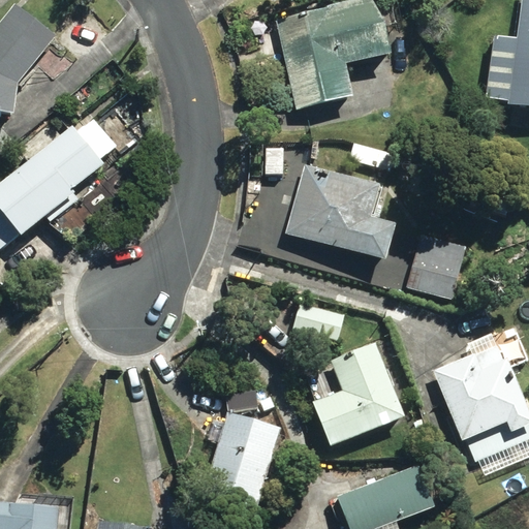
[(351,0),(275,18),(297,107),(353,94),(345,63),(386,54),(373,0),(351,0)]
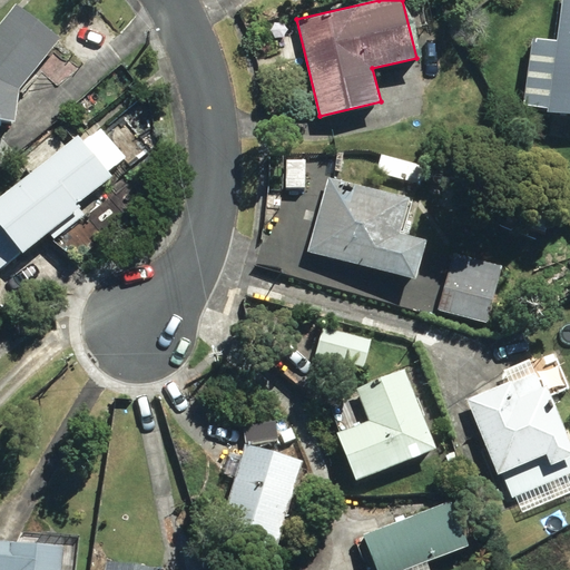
[(549,111),(569,114),(569,0),(562,0),(558,40),(533,37),(523,105),(549,108),(549,111)]
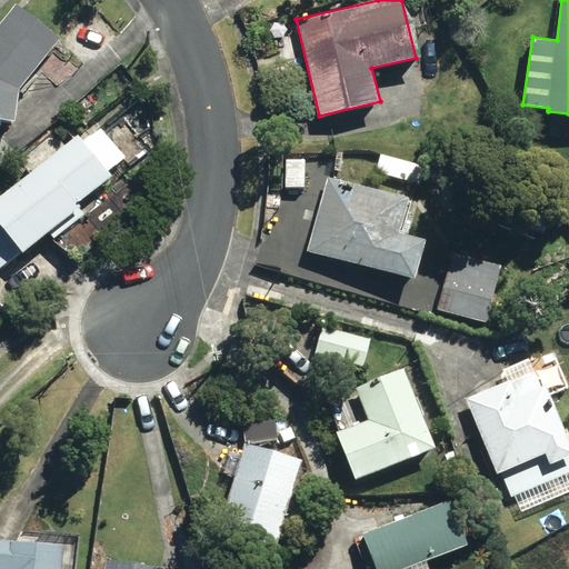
[(17,3),(0,22),(0,119),(15,121),(19,88),(60,38),(17,3)]
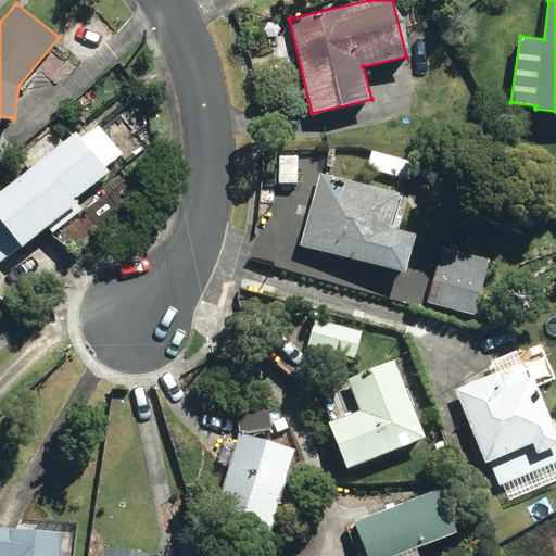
[(0,261),(20,245),(23,248),(79,202),(76,199),(109,171),(76,131),(0,193),(0,261)]
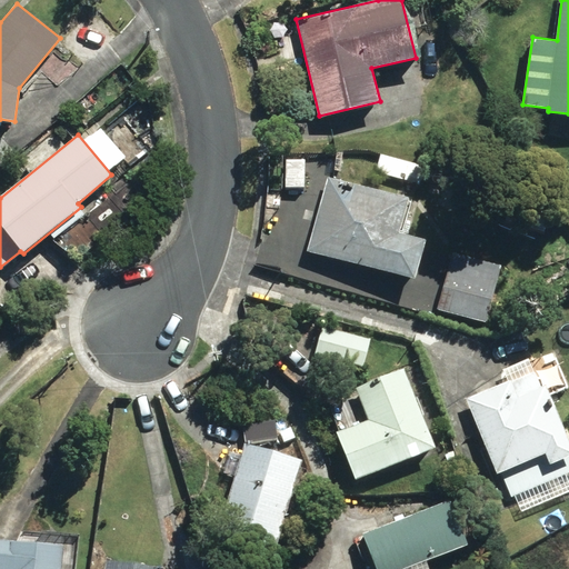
[(308,250),(416,279),(426,240),(399,232),(407,198),(328,179),(308,250)]
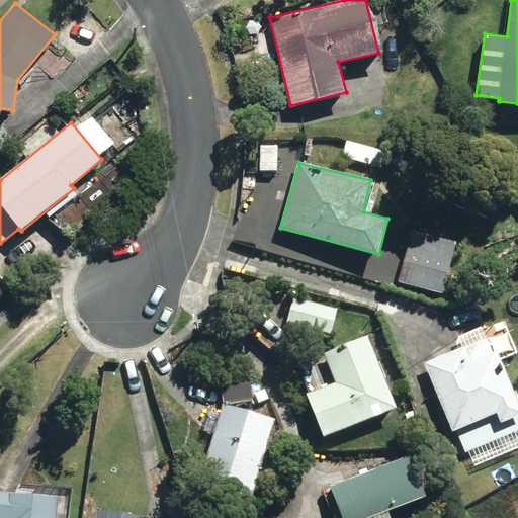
[(399,281),(443,293),(456,244),(412,233),(399,281)]
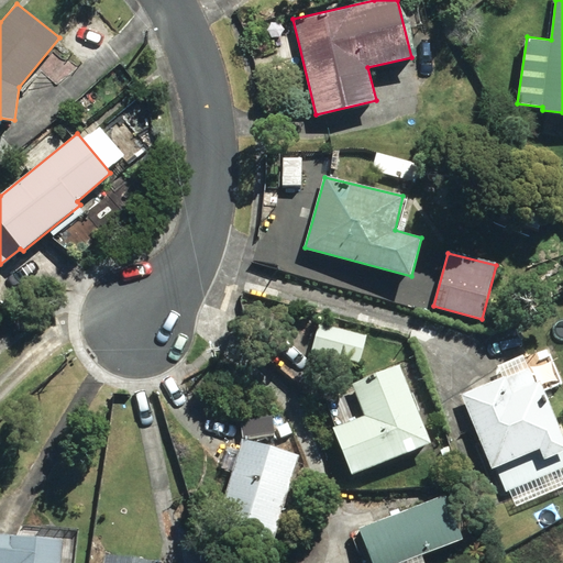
[(312,349),(359,362),(366,337),(319,324),(312,349)]
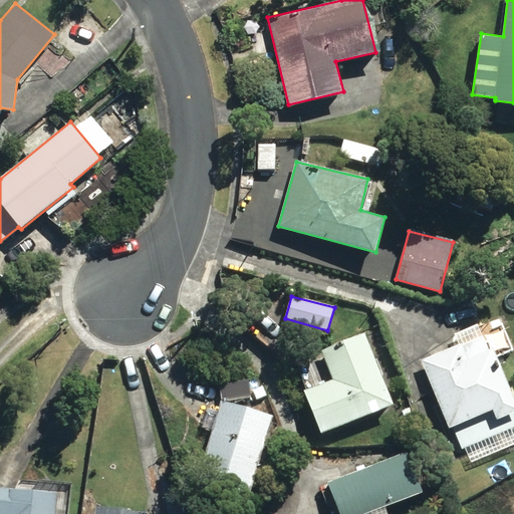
[(305,390),(322,433),(395,405),(365,332),(322,349),(333,378),(305,390)]
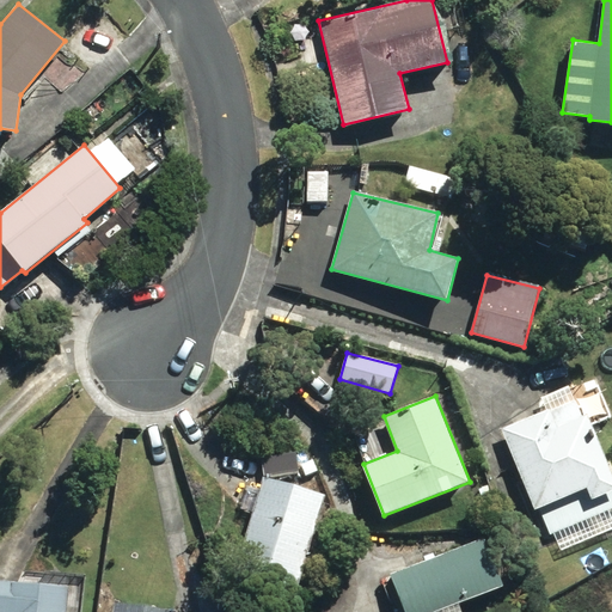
[(538,508),(550,534),(611,508),(611,471),(588,414),(558,426),(551,409),(502,428),(534,509),(538,508)]
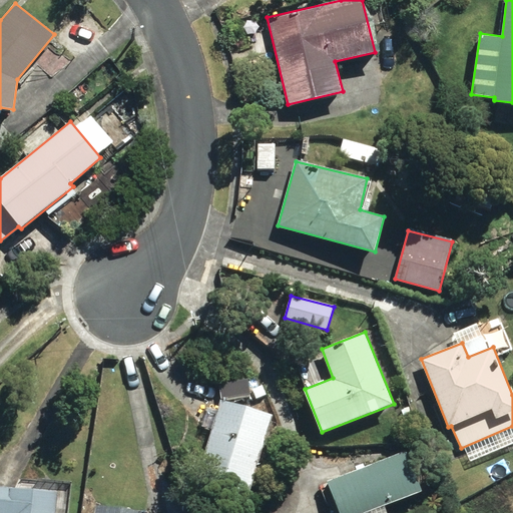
[(262,385),(252,390),(257,399),(266,394),(262,385)]
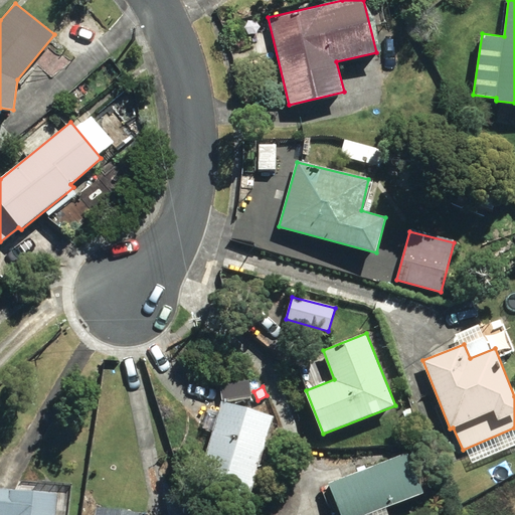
[(196,482),(248,498),(274,417),(220,400),(196,482)]
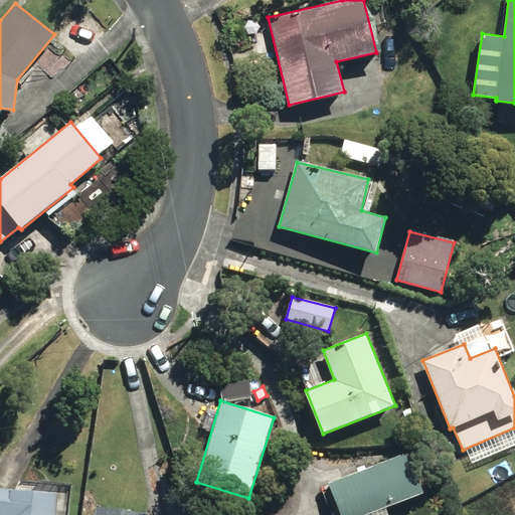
[(332,482),(343,514),(367,514),(423,494),(407,453),(332,482)]
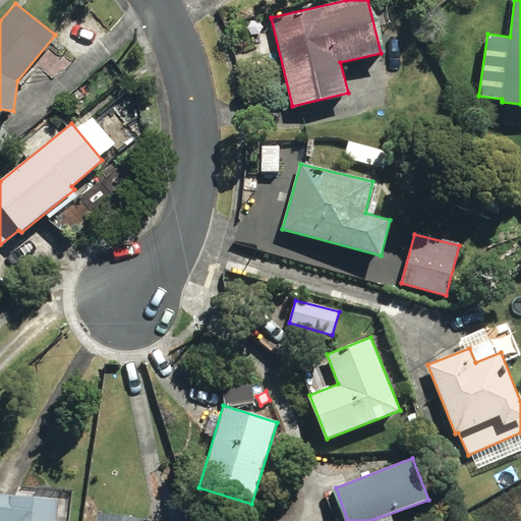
[(56,520),(59,502),(0,494),(0,520),(56,520)]
